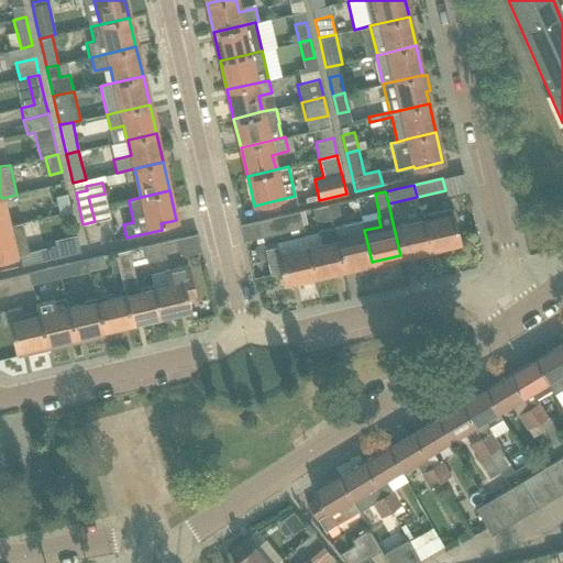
[(107,206),(105,194),(88,197),(95,221),(110,218),(108,205),(107,206)]
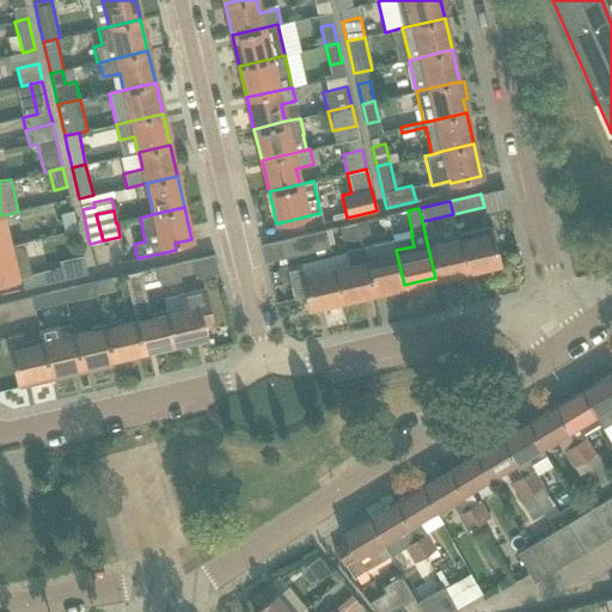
[(60,214),(65,233),(65,237),(78,234),(73,212),(60,214)]
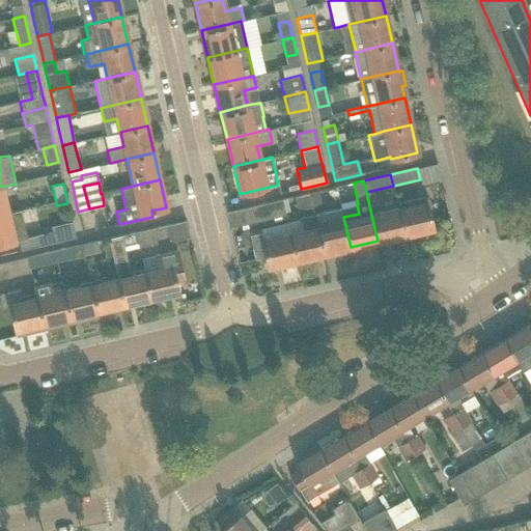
[(2,187),(2,186),(0,186),(0,215),(8,213),(2,187)]
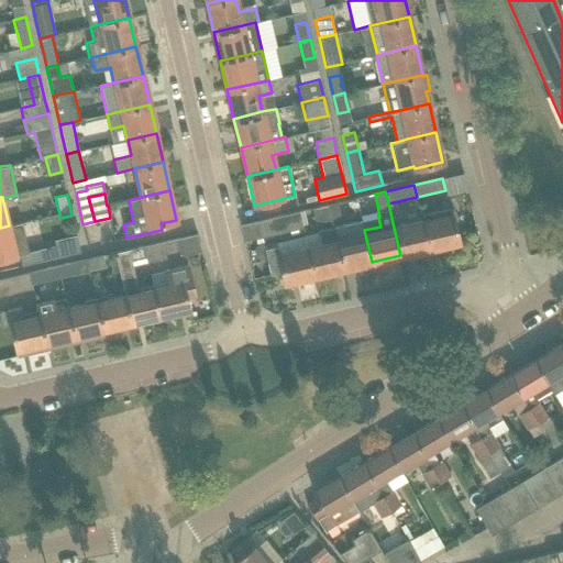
[(338,202),(328,205),(331,219),(331,220),(341,218),(338,202)]
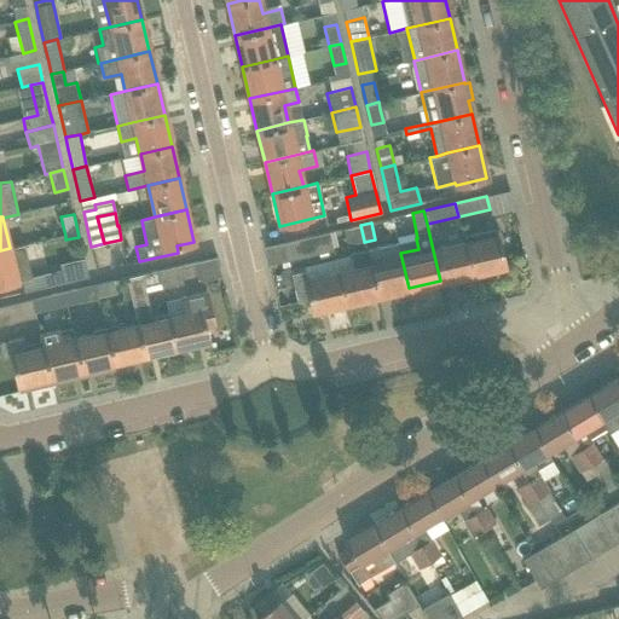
[(360,225),(342,229),(346,242),(356,242),(364,241),(360,225)]
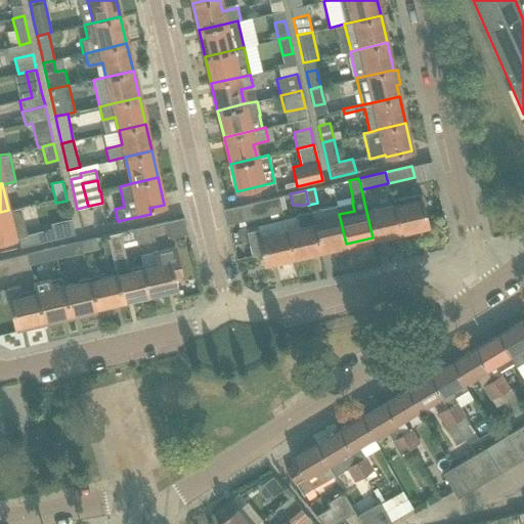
[(427,225),(421,199),(419,193),(392,200),(393,205),(399,231),(427,225)]
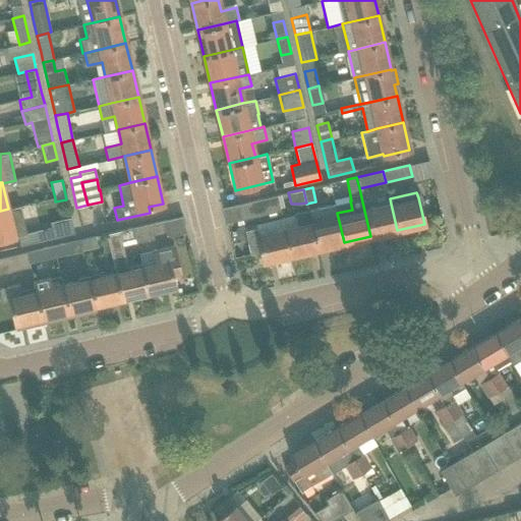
[(277,195),(238,204),(242,219),(280,211),(277,195)]
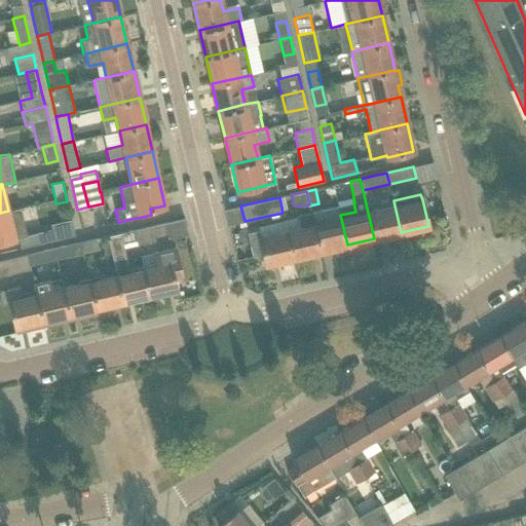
[(401,232),(395,205),(368,213),(374,238),(401,232)]
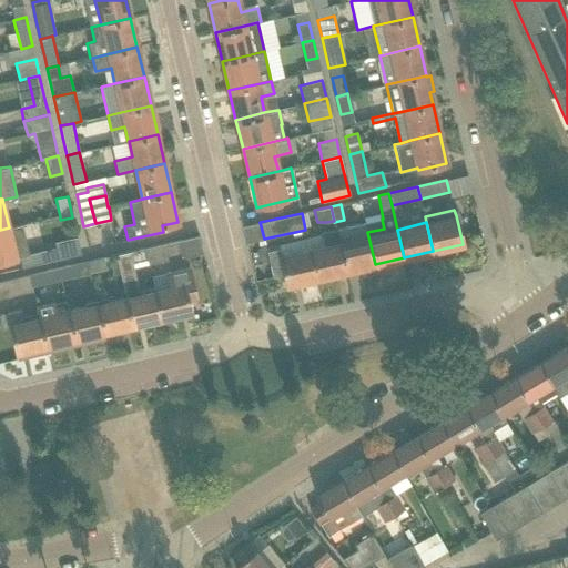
[(375,264),(367,232),(365,223),(336,230),(338,243),(345,272),(375,264)]
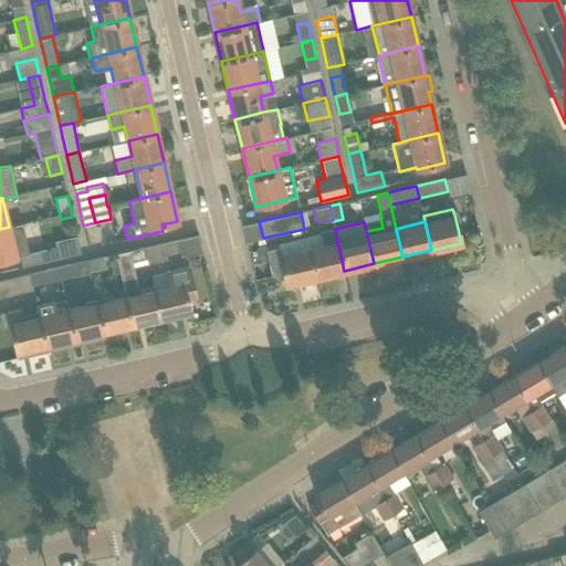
[(29,253),(22,224),(9,227),(0,229),(0,260),(9,259),(17,257),(20,255),(22,266),(31,264),(29,253)]
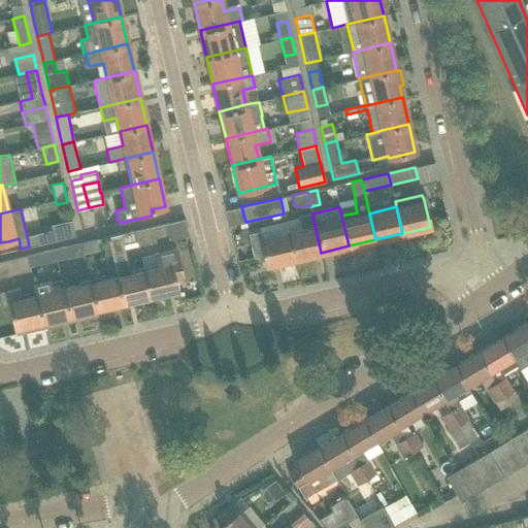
[(315,226),(312,213),(299,217),(301,229),(288,232),(294,259),(321,253),(315,226)]
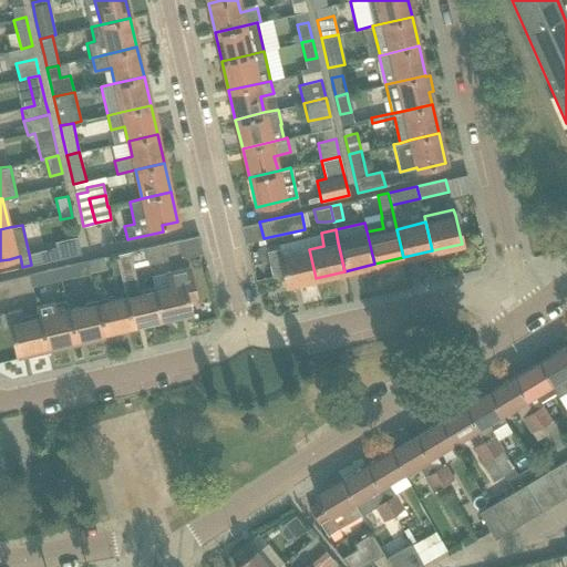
[(81,254),(76,237),(54,243),(55,247),(59,259),(81,254)]
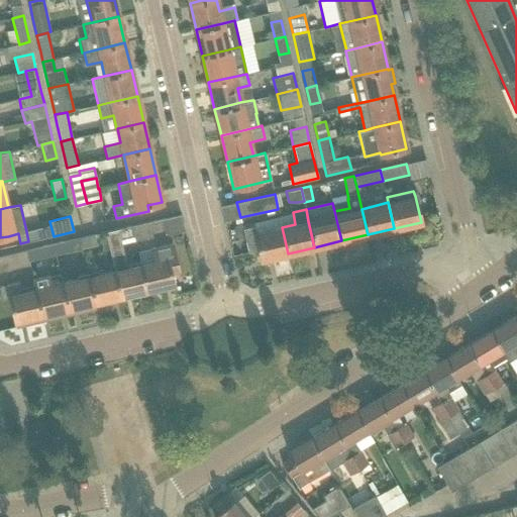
[(168,233),(164,219),(132,226),(135,240),(168,233)]
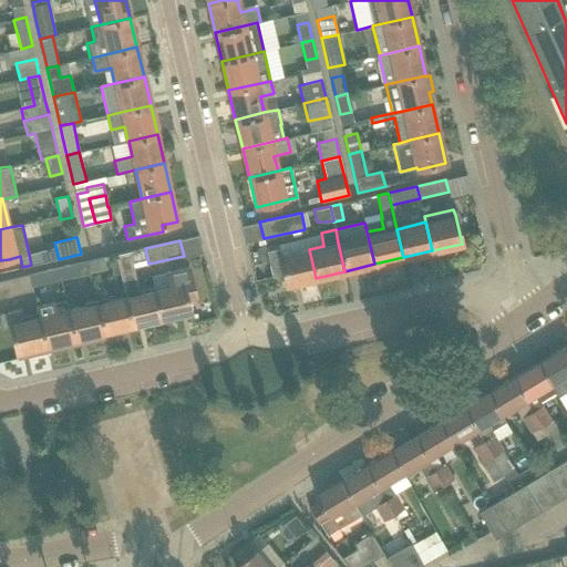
[(316,278),(309,249),(281,256),(279,248),(266,250),(272,277),(284,274),(286,285),(316,278)]
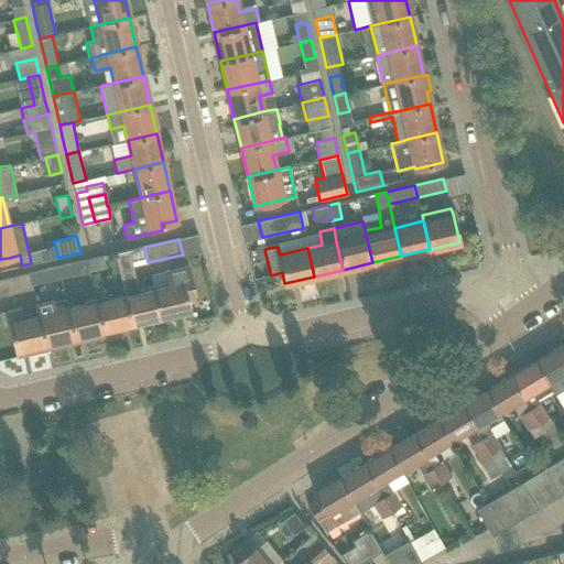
[(139,292),(131,260),(129,250),(115,253),(125,295),(131,323),(160,316),(153,288),(139,292)]
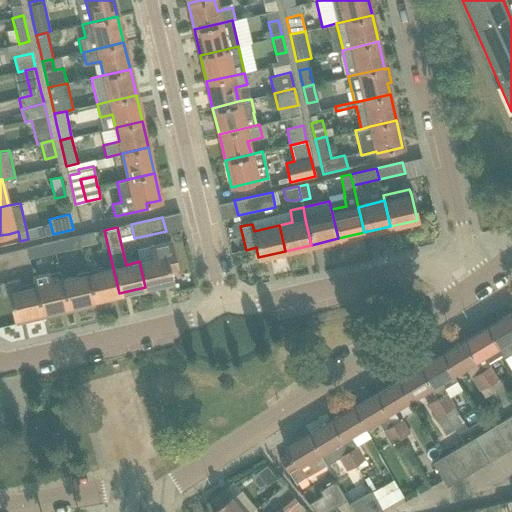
[(98,242),(95,231),(78,235),(81,247),(98,242)]
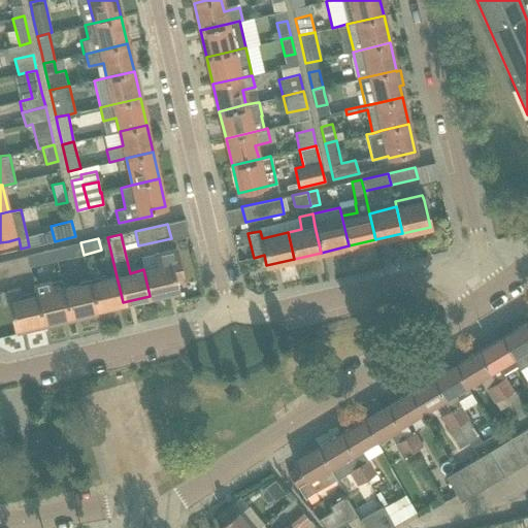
[(84,255),(80,242),(65,246),(67,258),(84,255)]
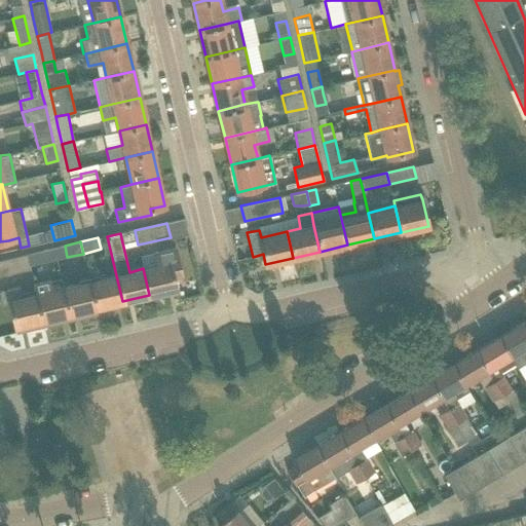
[(171,264),(178,262),(175,249),(156,253),(159,265),(143,268),(149,295),(177,289),(174,275),(171,264)]
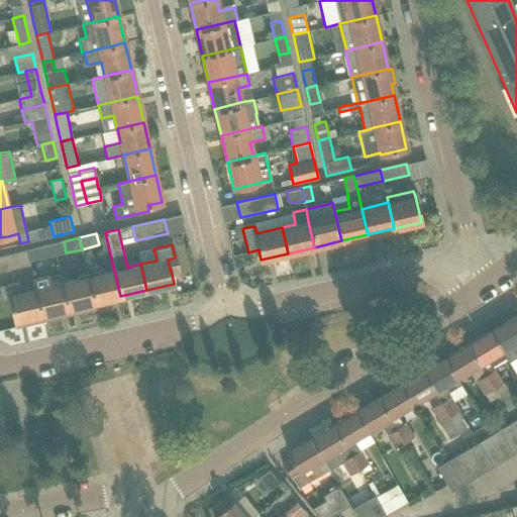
[(44,257),(41,246),(26,250),(28,262),(44,257)]
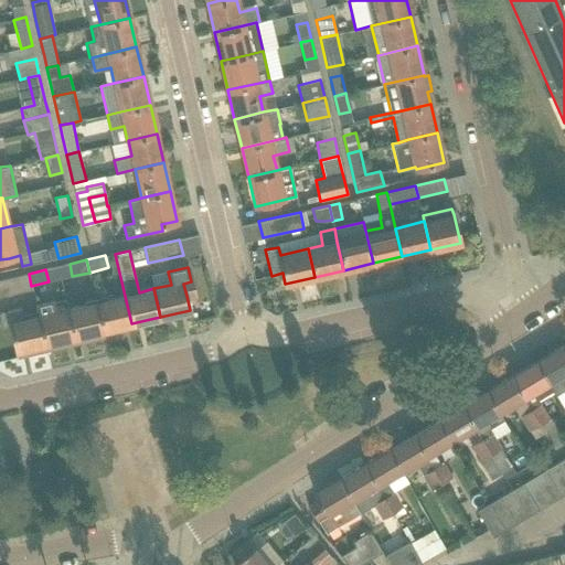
[(31,286),(29,274),(0,279),(0,297),(32,289),(31,286)]
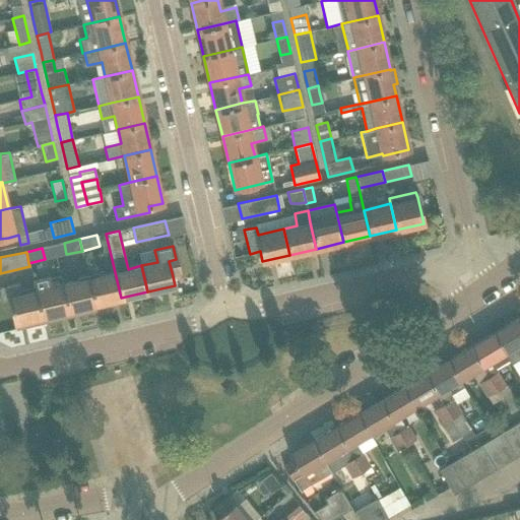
[(179,270),(176,259),(169,261),(172,272),(179,270)]
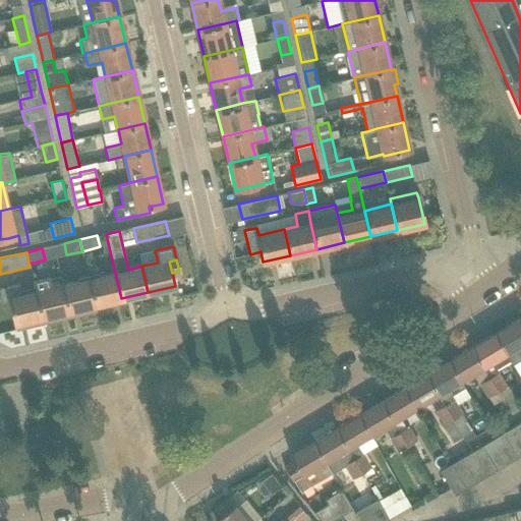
[(121,298),(115,273),(89,279),(95,304),(121,298)]
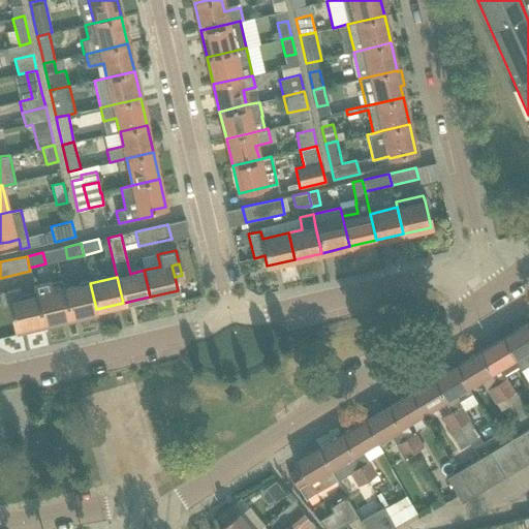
[(51,281),(34,285),(36,296),(43,329),(70,321),(63,289),(53,291),(51,281)]
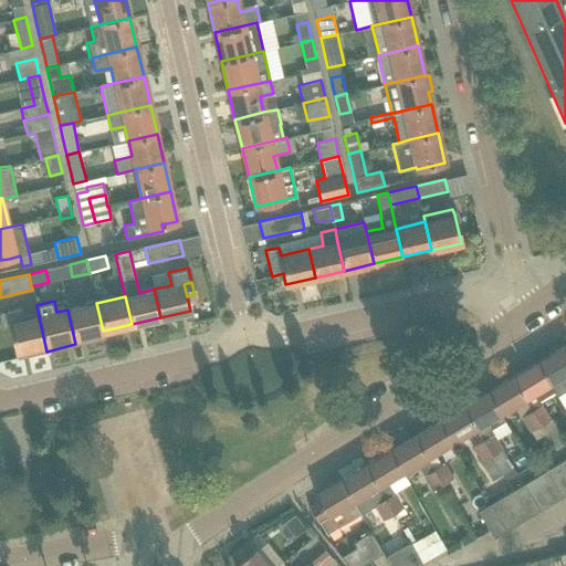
[(103,331),(96,303),(67,310),(75,344),(104,337),(103,331)]
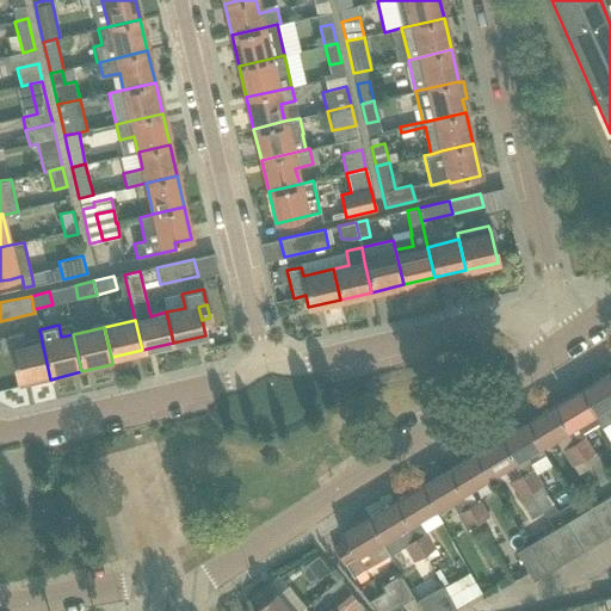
[(50,380),(42,341),(25,345),(23,333),(0,338),(0,345),(2,355),(11,352),(19,387),(50,380)]
